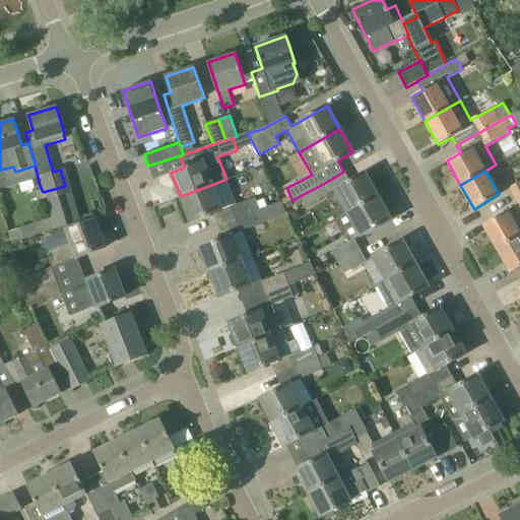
[(335,189),(348,212),(377,196),(365,173),(335,189)]
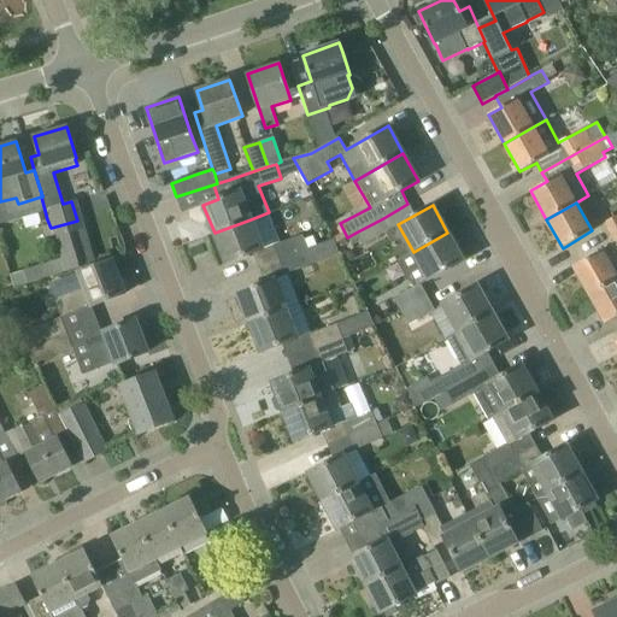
[(616,215),(605,222),(611,233),(616,229),(616,215)]
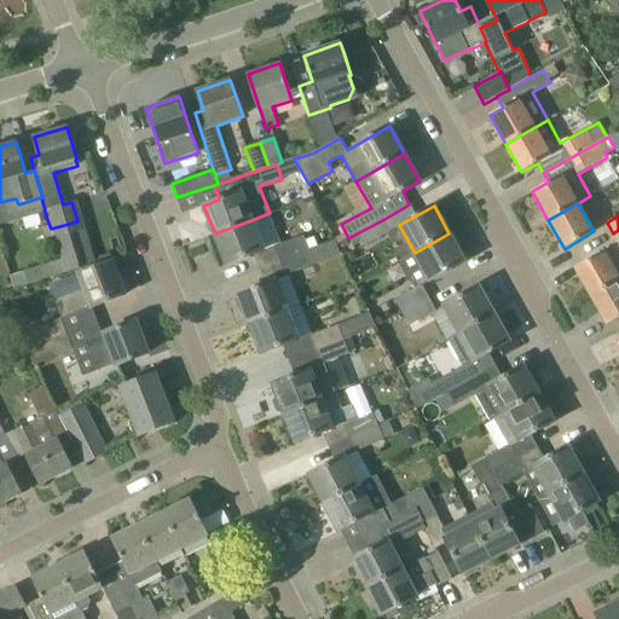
[(357,233),(364,247),(392,231),(385,219),(357,233)]
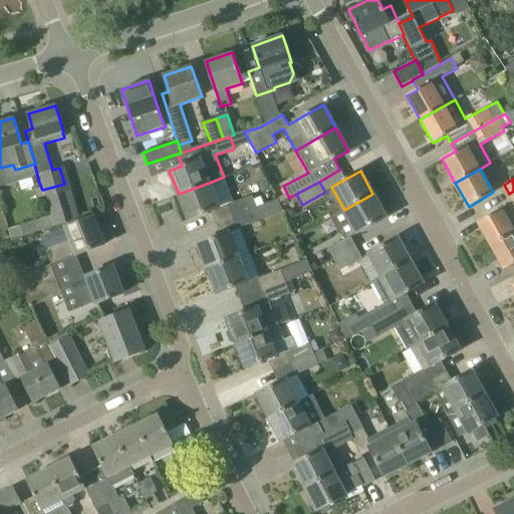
[(216,224),(233,218),(233,217),(256,208),(251,196),(219,208),(209,183),(179,194),(188,220),(211,211),(216,224)]
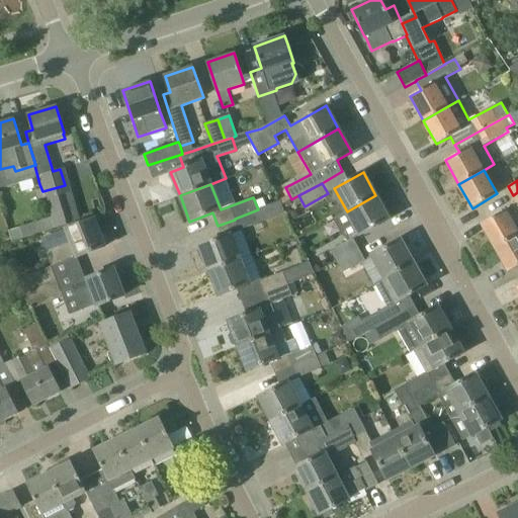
[(330,251),(336,261),(359,249),(353,239),(389,219),(375,195),(347,211),(337,218),(335,219),(347,242),(330,251)]
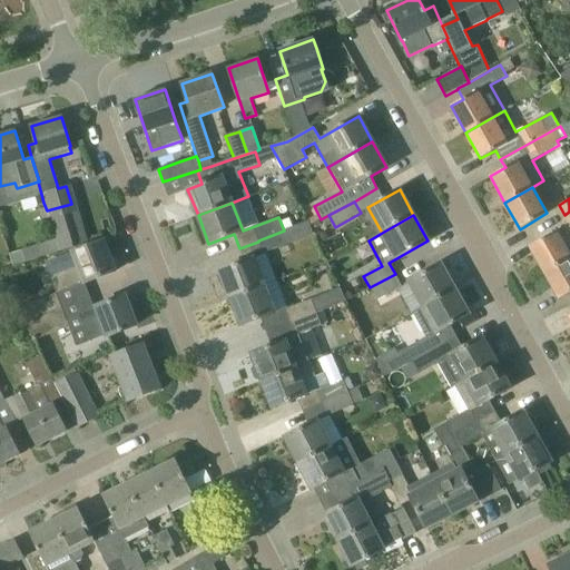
[(529,246),(544,273),(569,257),(569,225),(569,224),(529,246)]
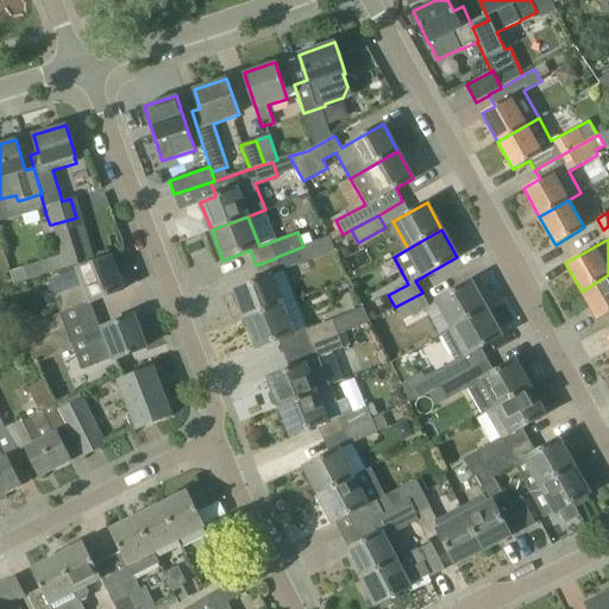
[(308,259),(303,246),(276,257),(276,258),(281,270),(308,259)]
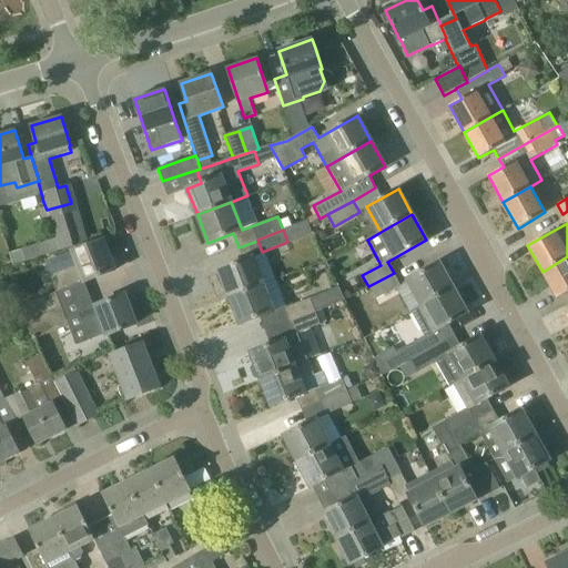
[(50,277),(57,292),(115,270),(103,240),(74,251),(80,266),(50,277)]
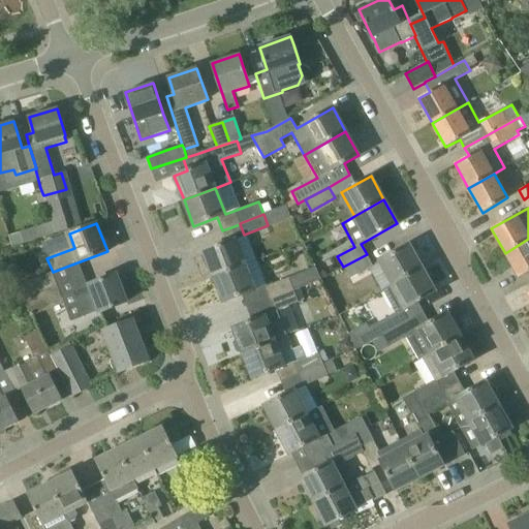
[(519,278),(528,272),(528,239),(505,253),(519,278)]
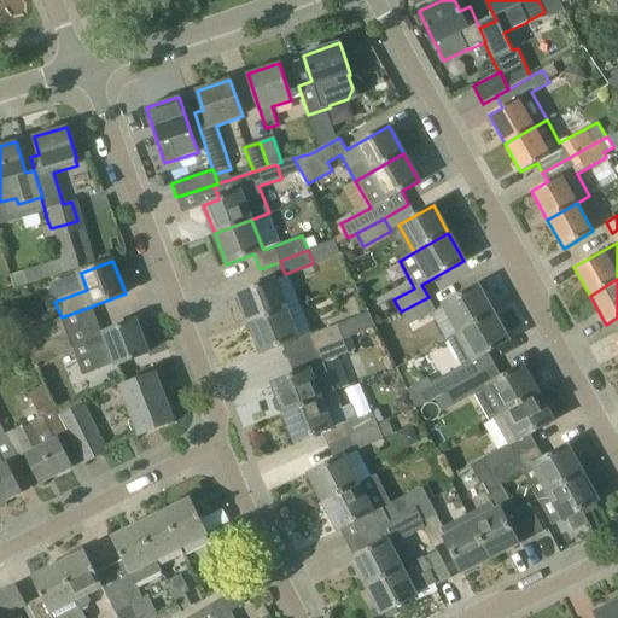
[(250,324),(286,310),(274,280),(238,295),(250,324)]
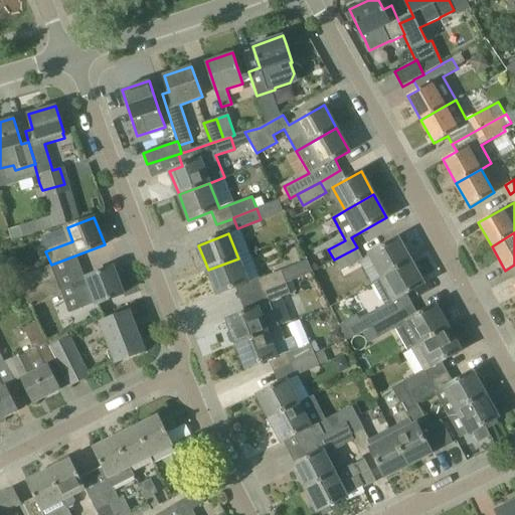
[(382,278),(410,262),(398,238),(369,254),(382,278)]
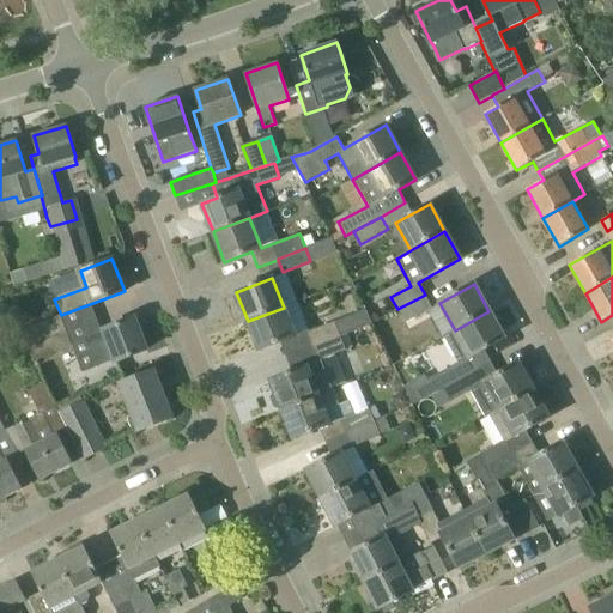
[(425,295),(398,309),(406,323),(432,308),(425,295)]
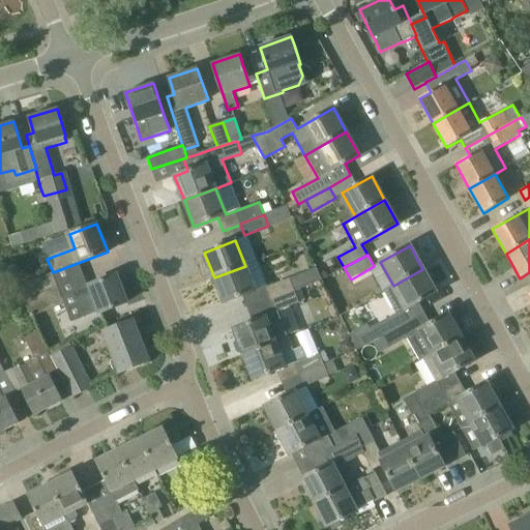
[(224,302),(255,291),(245,266),(214,277),(224,302)]
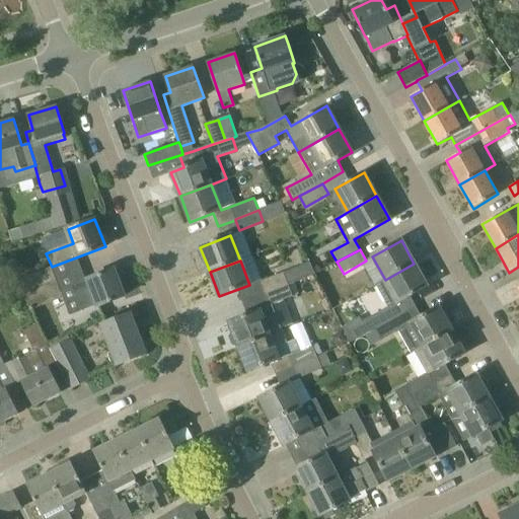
[(353,341),(368,332),(375,328),(375,329),(416,306),(410,296),(427,286),(414,264),(385,280),(397,302),(362,321),(359,317),(345,325),(353,341)]
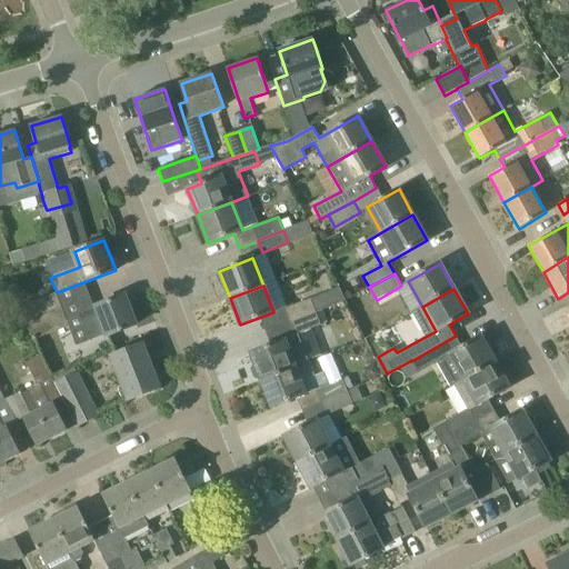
[(62,308),(57,292),(21,306),(27,321),(62,308)]
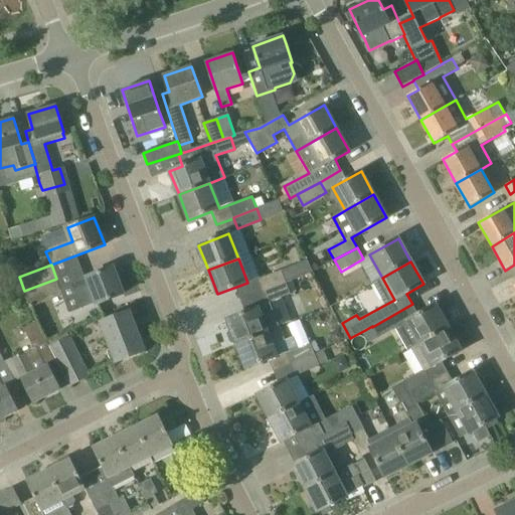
[(124,294),(113,268),(70,284),(81,310),(124,294)]
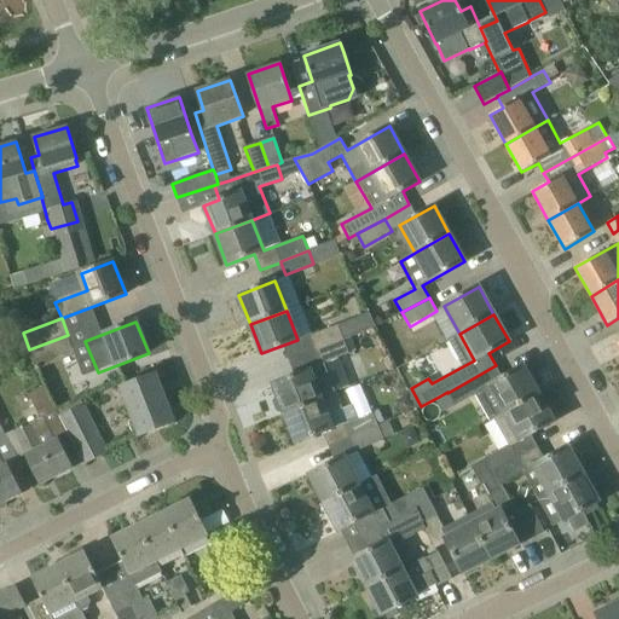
[(310,335),(314,350),(343,339),(337,325),(310,335)]
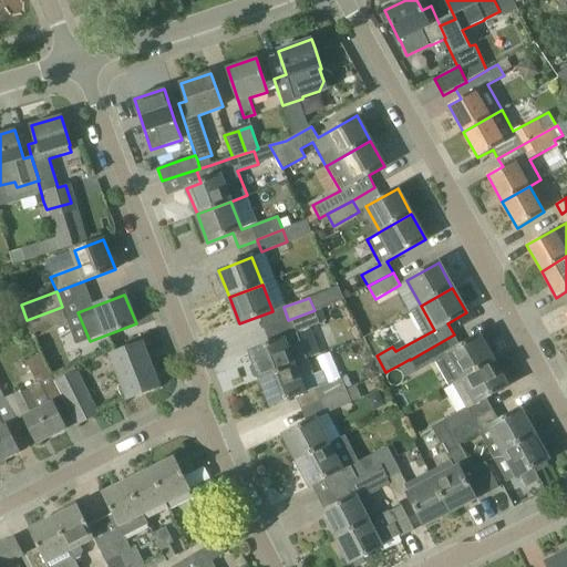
[(62,307),(27,320),(33,339),(69,326),(62,307)]
